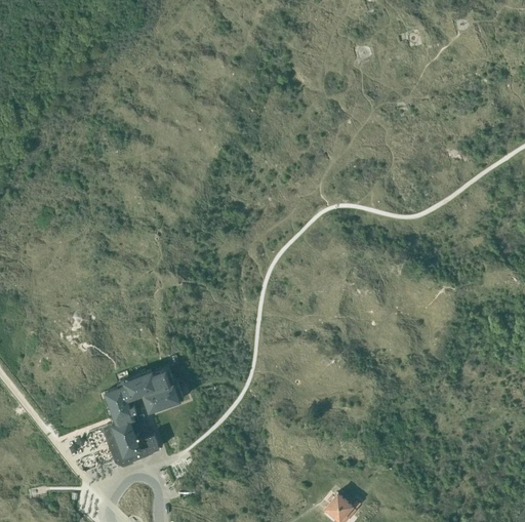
[(148,434),(142,415),(143,414),(140,408),(131,411),(127,400),(147,393),(148,396),(145,397),(150,411),(184,399),(178,385),(175,386),(169,368),(153,374),(151,371),(117,384),(119,389),(105,394),(116,424),(103,429),(116,464),(123,468),(133,464),(133,463),(149,456),(148,453),(160,449),(155,435),(147,438),(146,435),(148,434)]
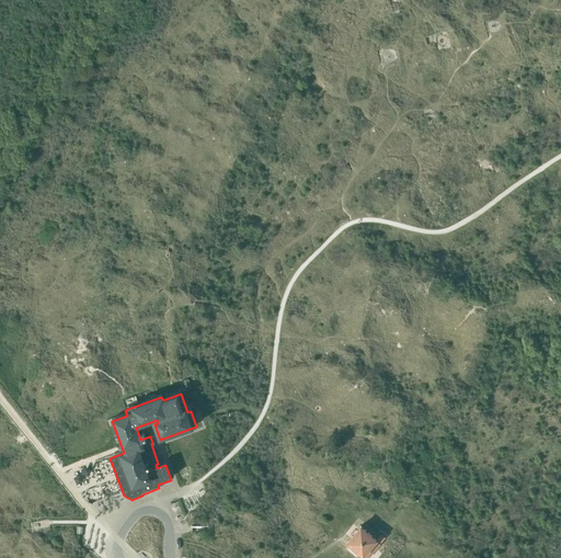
[(376,542),(361,528),(347,544),(363,557),(371,557),(380,546),(376,542)]
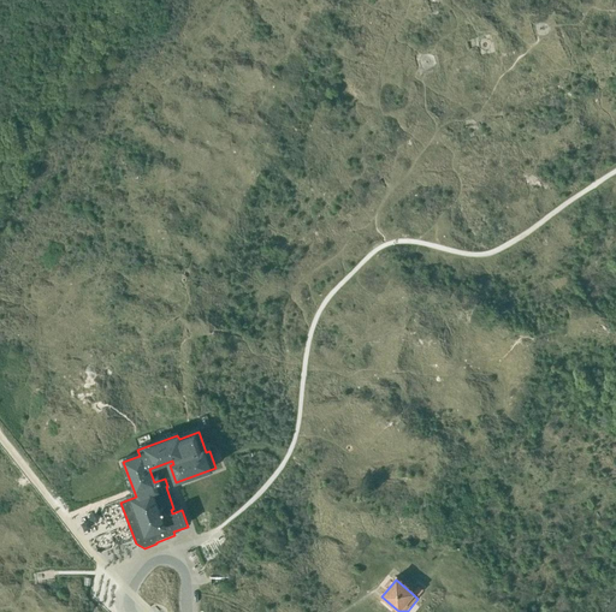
[(413,594),(418,599),(424,592),(419,588),(413,594)]
